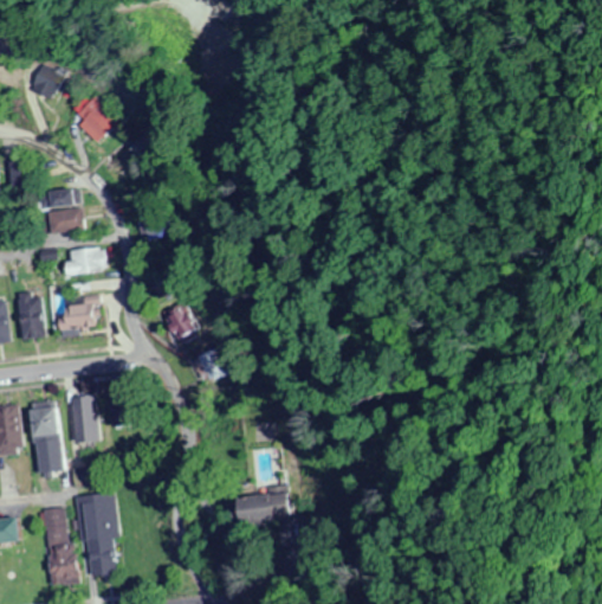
[(217,0),(209,11),(222,20),(230,10),(217,0)]
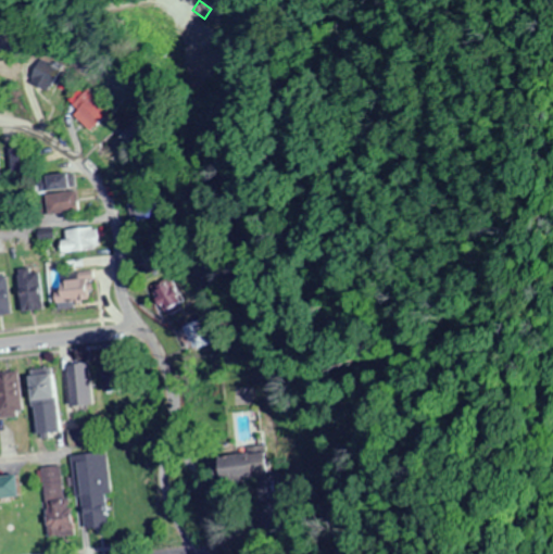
[(67,108),(91,131),(109,113),(85,89),(67,108)]
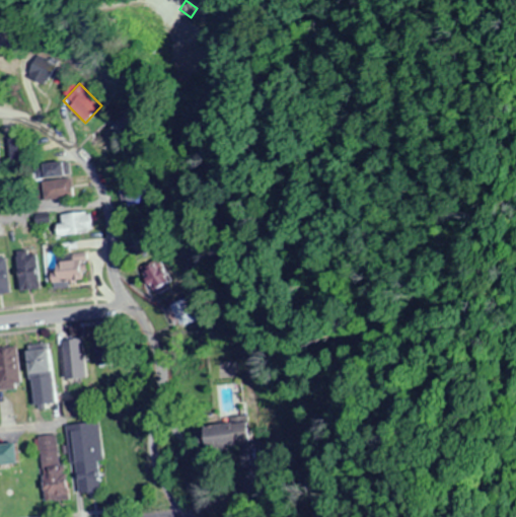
[(113,129),(129,137),(137,120),(121,112),(113,129)]
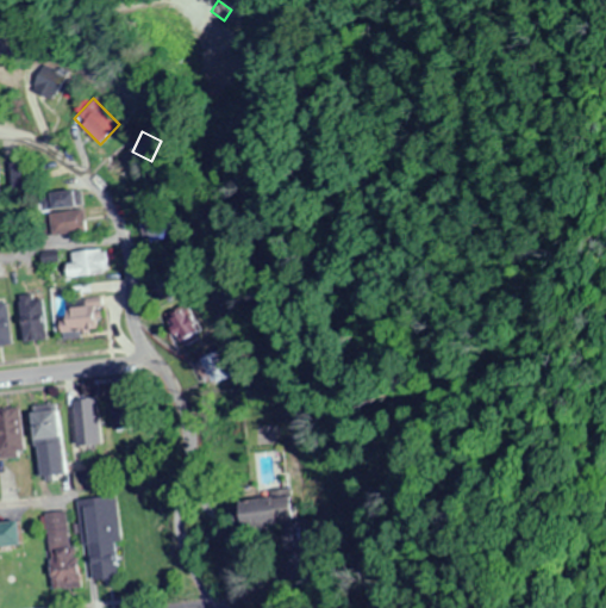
[(10,159),(10,193),(31,192),(31,159),(10,159)]
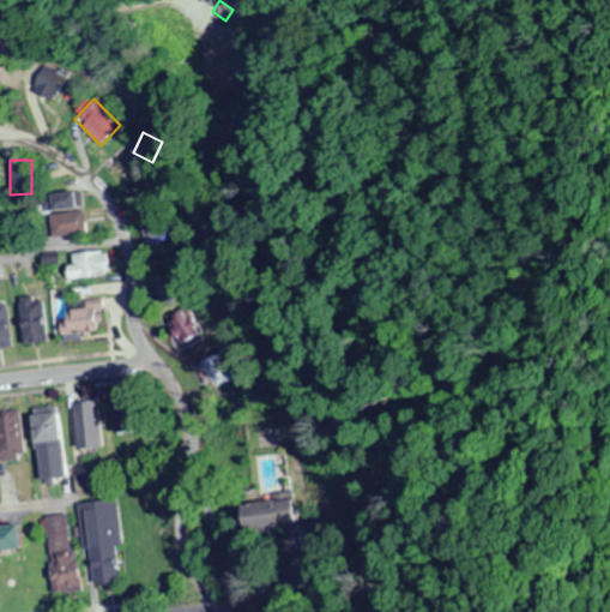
[(55,195),(58,211),(83,208),(80,191),(55,195)]
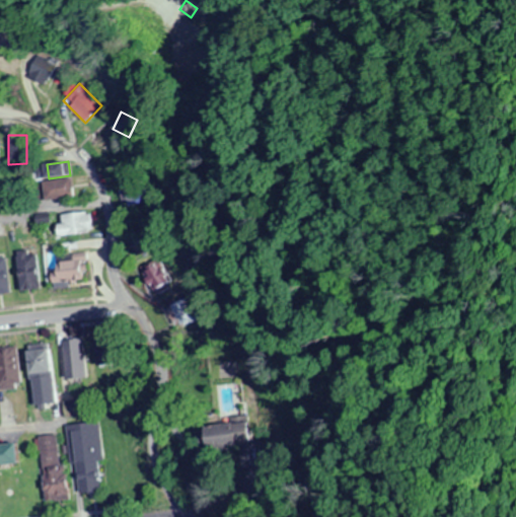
[(57,213),(57,234),(91,234),(91,213),(57,213)]
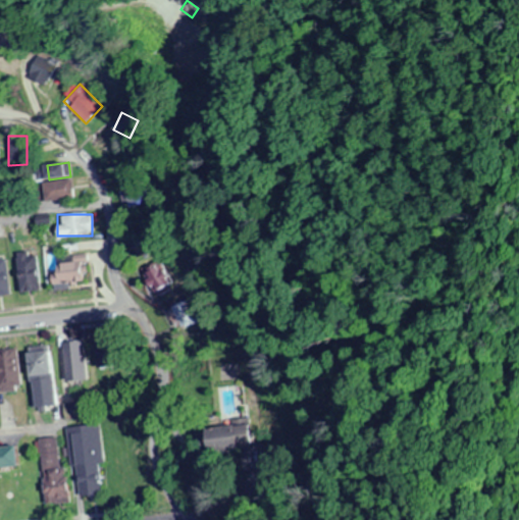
[(39,291),(35,251),(14,252),(18,293),(39,291)]
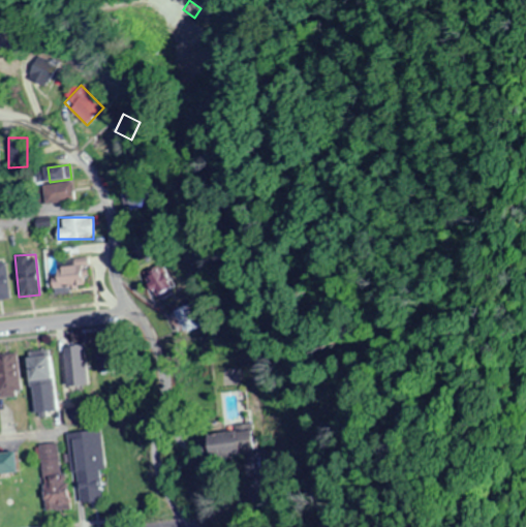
[(54,261),(58,287),(87,283),(82,257),(54,261)]
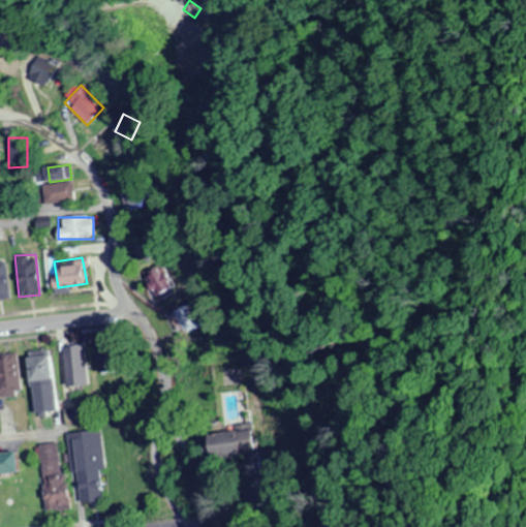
[(145,271),(158,299),(171,293),(157,265),(145,271)]
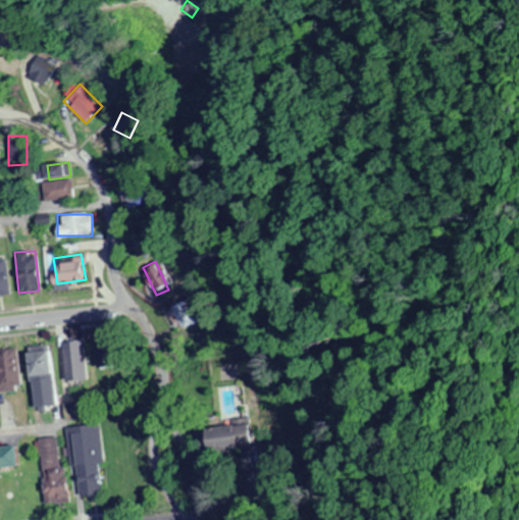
[(194,320),(185,300),(165,308),(173,328),(194,320)]
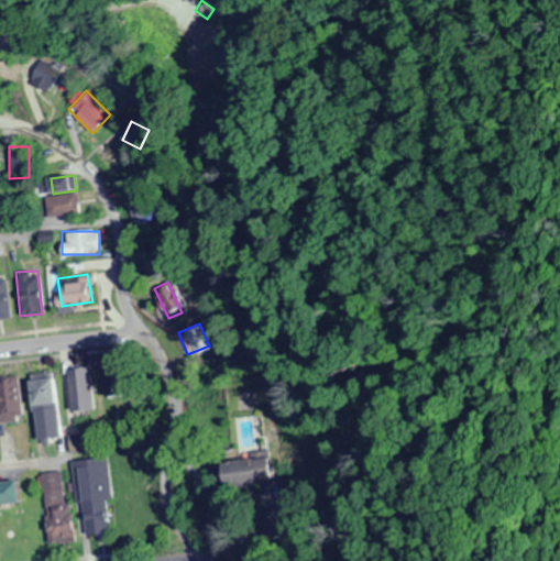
[(101,396),(130,395),(129,367),(100,369),(101,396)]
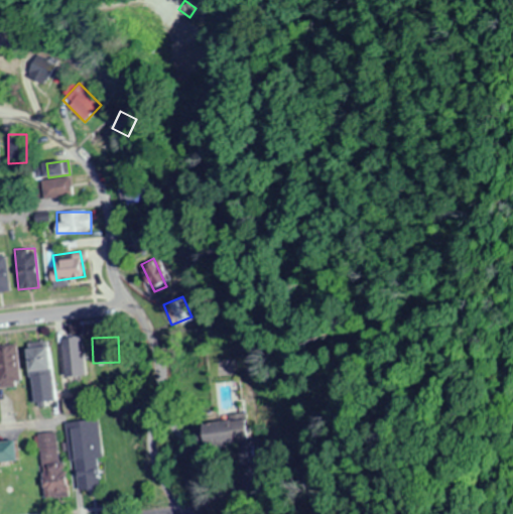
[(81,338),(61,338),(61,376),(81,376),(81,338)]
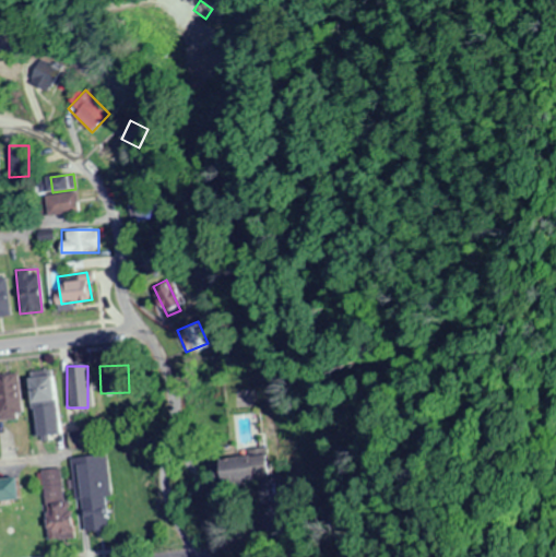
[(54,370),(28,370),(30,416),(49,415),(49,402),(55,402),(54,370)]
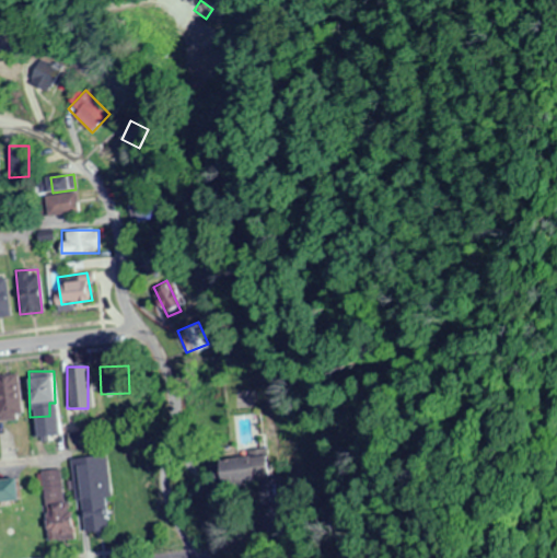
[(0,420),(19,418),(14,374),(0,375),(0,420)]
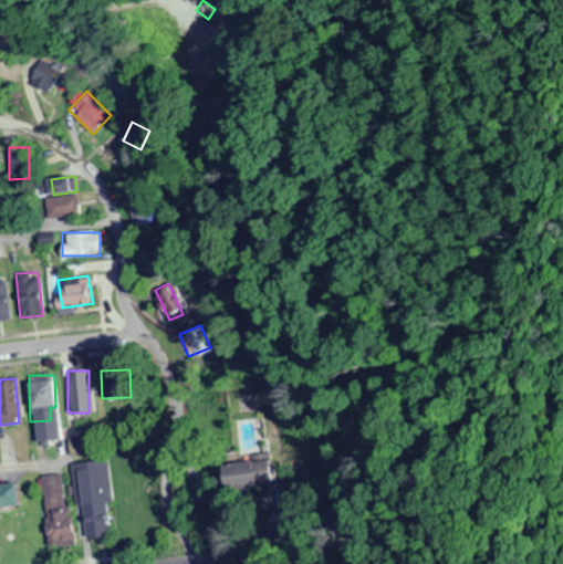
[(64,461),(103,456),(108,498),(102,498),(106,533),(82,535),(77,503),(70,504),(64,461)]
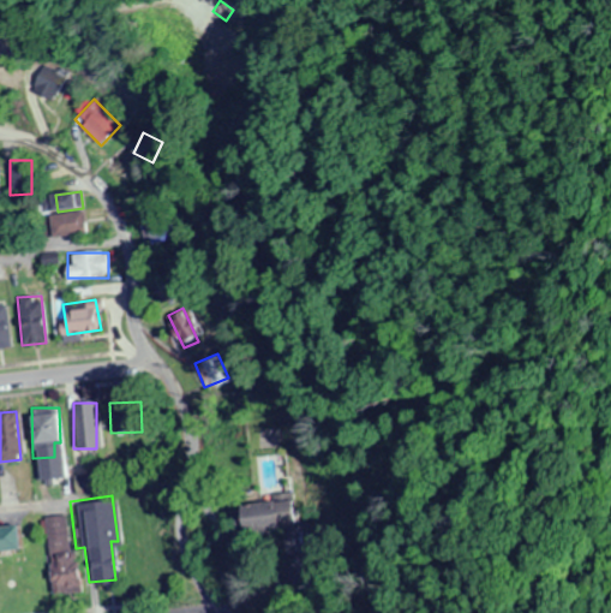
[(299,529),(295,499),(249,505),(252,534),(299,529)]
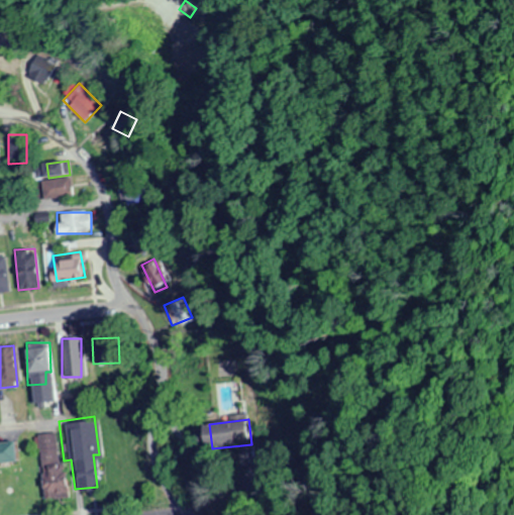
[(29,434),(53,431),(56,460),(61,459),(65,494),(42,497),(36,445),(30,446),(29,434)]
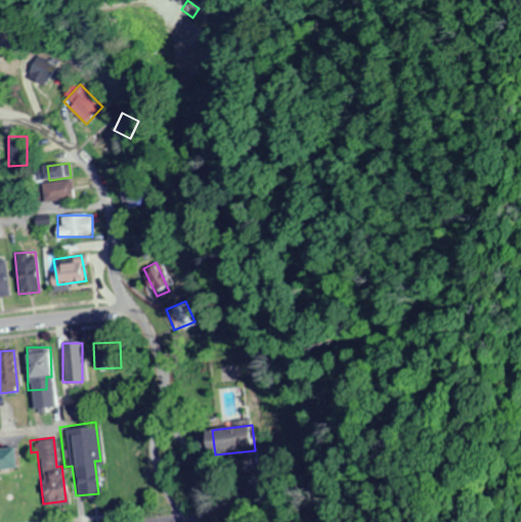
[(0,444),(15,443),(17,464),(0,466),(0,444)]
